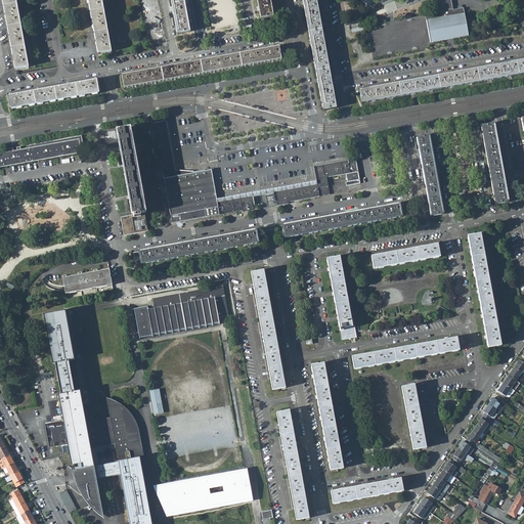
[(1,0),(13,70),(27,68),(14,0),(1,0)]
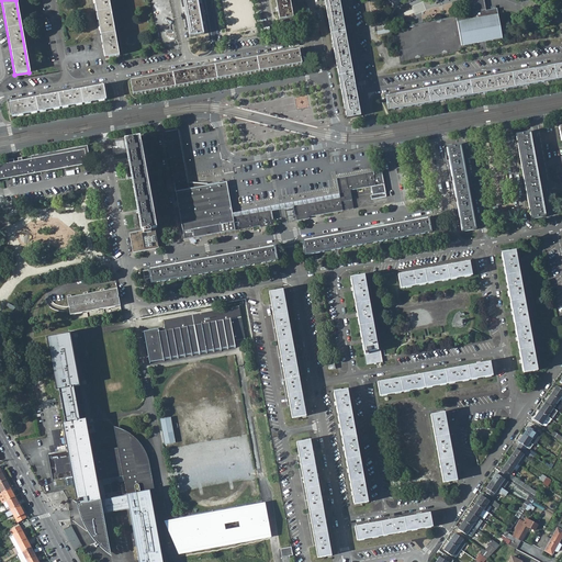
[(108,0),(92,0),(103,59),(119,56),(108,0)]
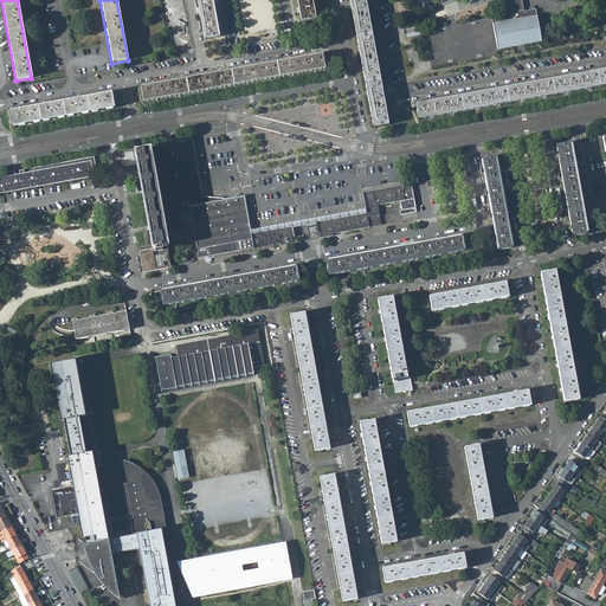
[(220,37),(212,0),(197,0),(205,39),(220,37)]
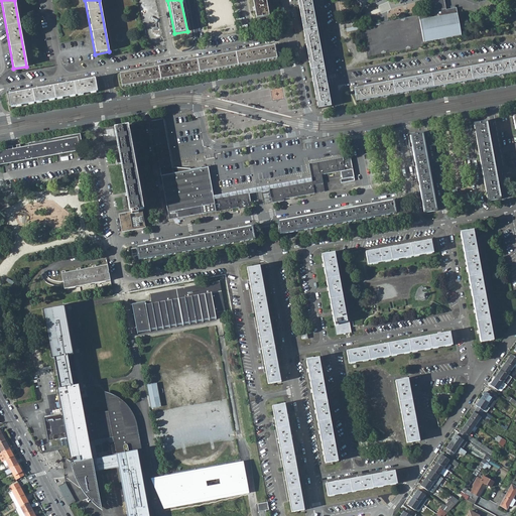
[(269,15),(266,0),(252,0),(256,18),(269,15)]
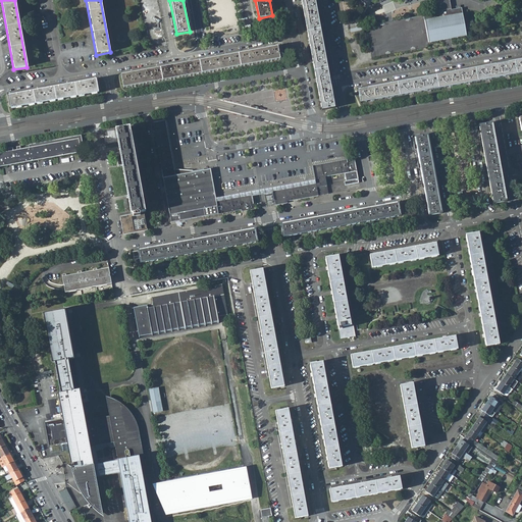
[(302,0),(310,43),(322,109),(325,109),(334,107),(315,0),(302,0)]
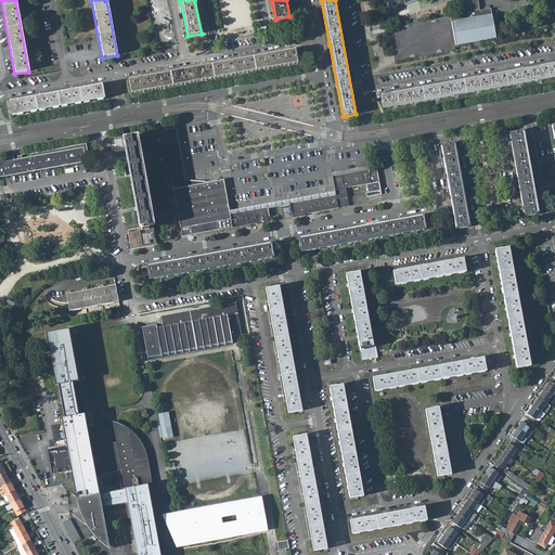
[(462,0),(464,9),(461,10),(462,14),(480,11),(479,5),(477,7),(475,0),(462,0)]
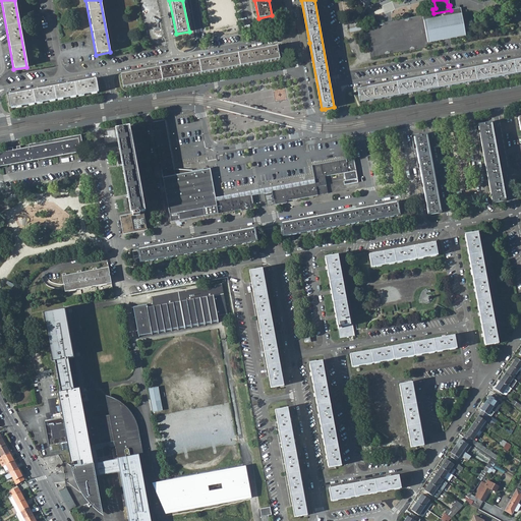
[(451,10),(433,13),(423,15),(427,42),(466,36),(461,8),(451,10)]
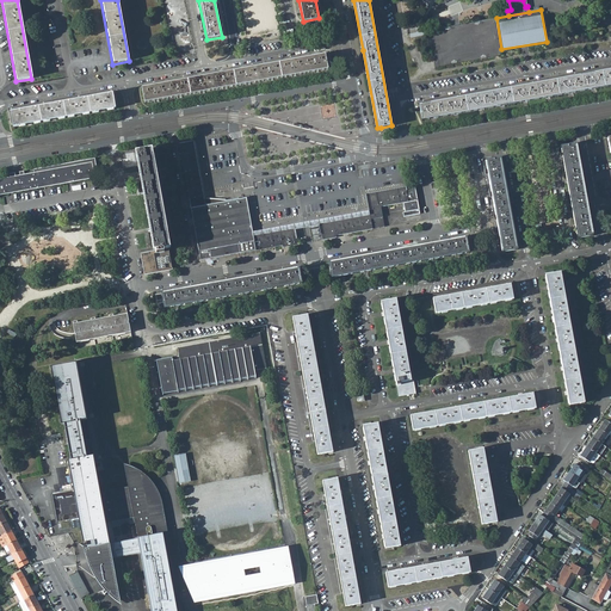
[(144,103),(328,69),(325,54),(142,87),(144,103)]
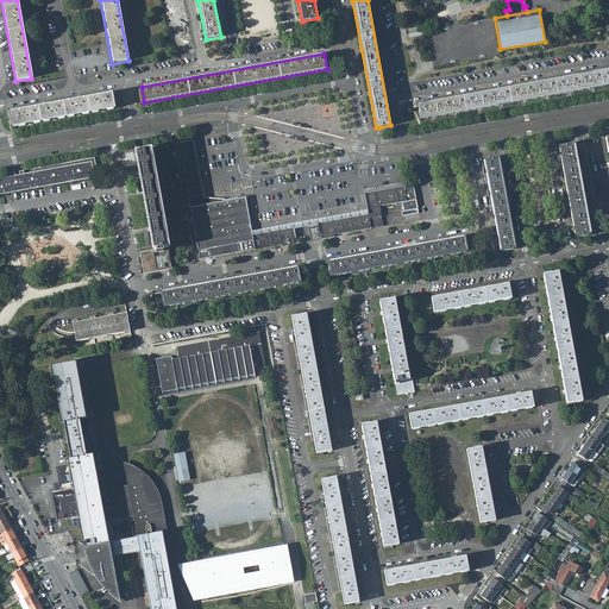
[(608,86),(608,70),(419,105),(420,113),(421,120),(608,86)]
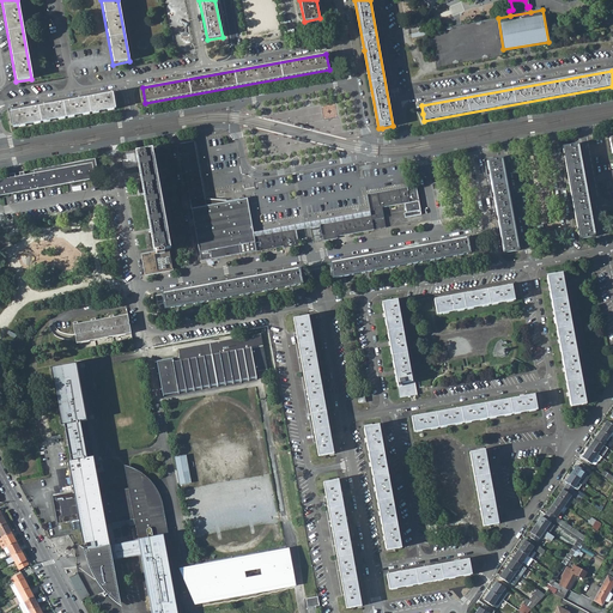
[(14,128),(116,109),(113,93),(11,113),(14,128)]
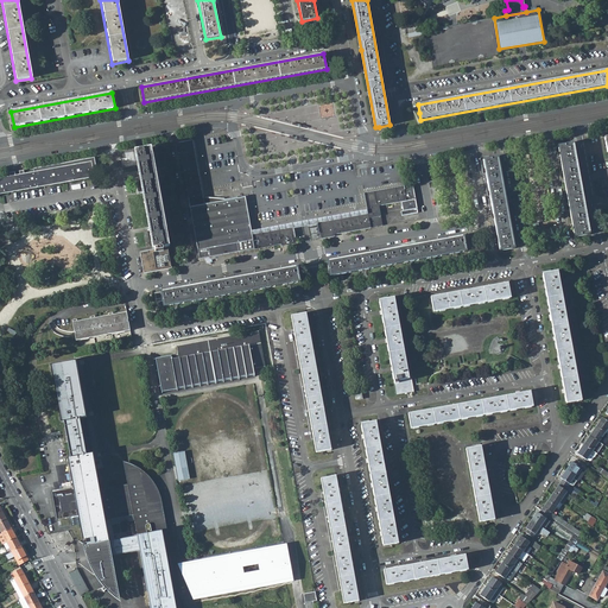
[(203,197),(201,190),(192,140),(176,143),(178,154),(181,153),(200,259),(282,245),(282,247),(296,245),(293,228),(252,235),(246,197),(226,201),(203,197)]
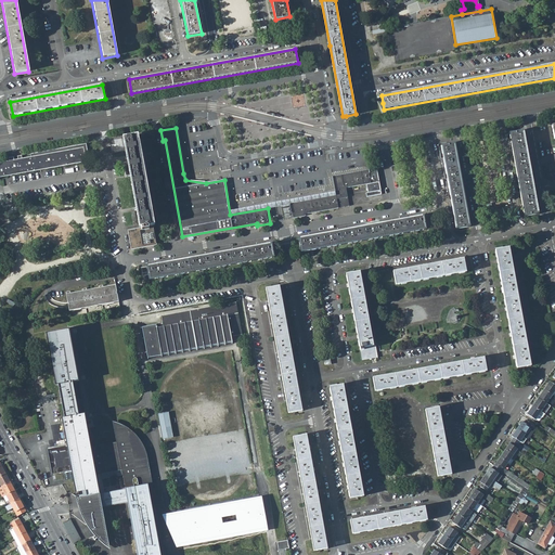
[(510,133),(525,217),(538,215),(524,131),(510,133)]
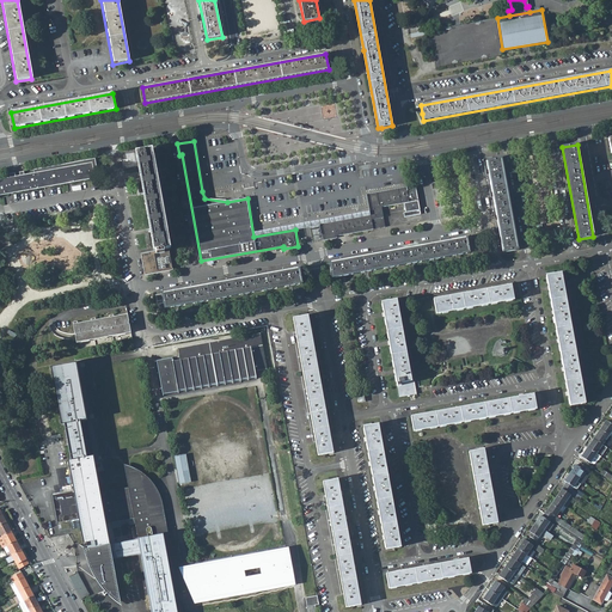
[(171,249),(152,150),(124,155),(126,160),(122,160),(123,170),(139,167),(154,251),(141,254),(145,275),(173,270),(170,249),(171,249)]
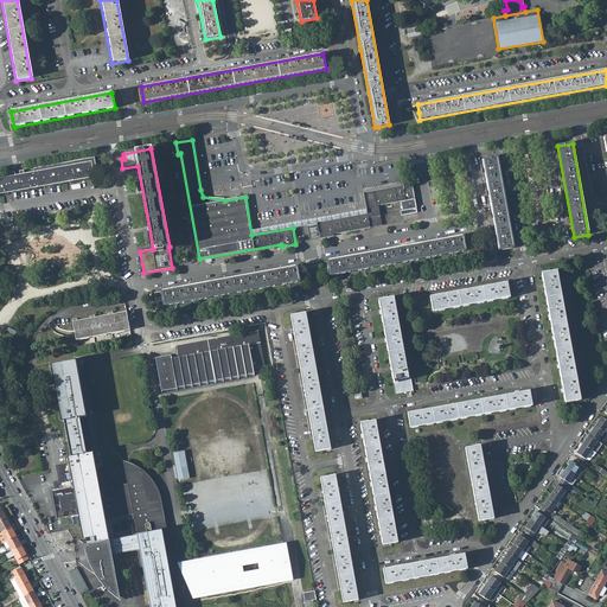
[(490,159),(484,160),(499,250),(513,248),(498,158),(498,157),(490,159)]
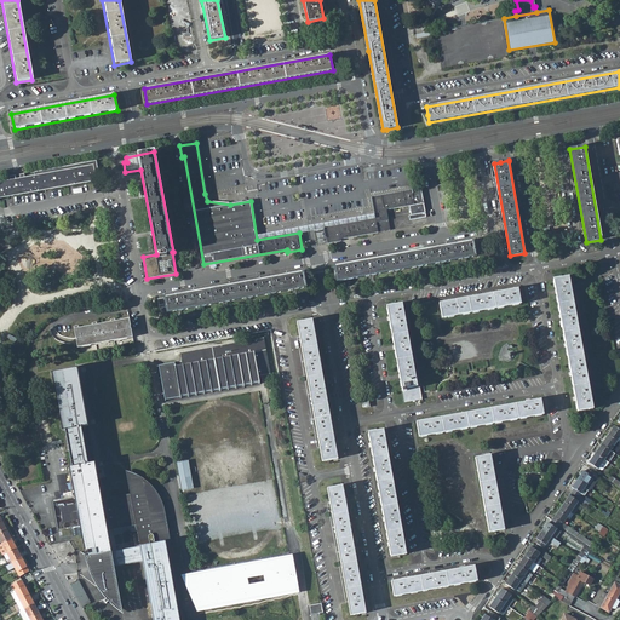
[(0,181),(0,197),(95,181),(92,165),(22,177),(22,174),(17,176),(17,178),(11,179),(10,177),(3,178),(3,181),(0,181)]
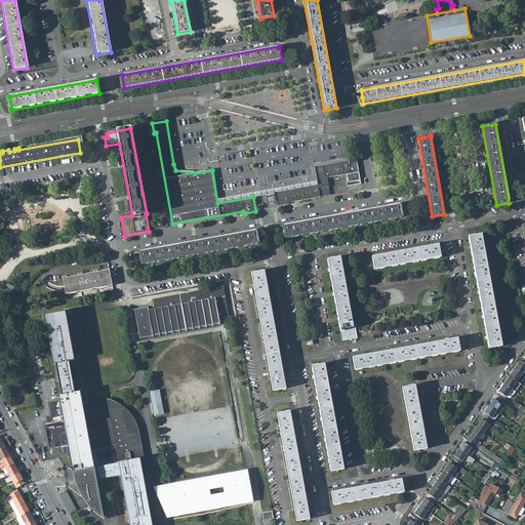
[(361,185),(357,160),(316,167),(319,186),(276,193),(278,206),(290,204),(289,203),(330,196),(327,178),(347,175),(348,184),(347,184),(347,188),(361,185)]
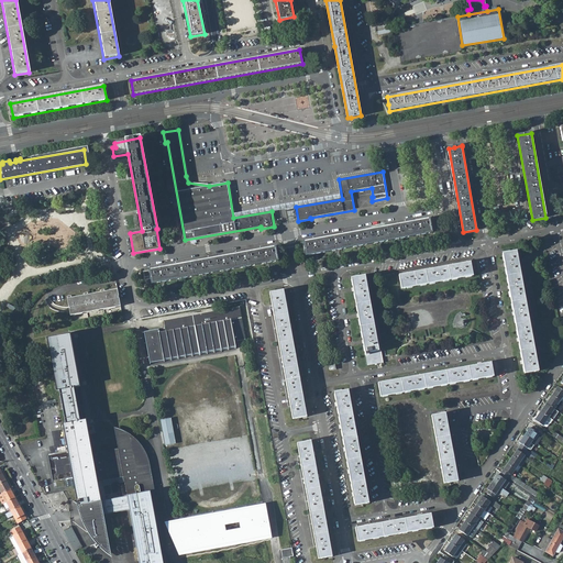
[(298,221),(296,207),(286,209),(288,223),(298,221)]
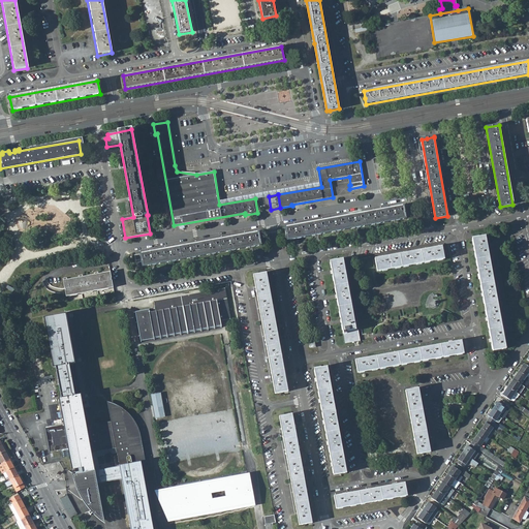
[(406,219),(404,207),(285,227),(287,241),(406,219)]
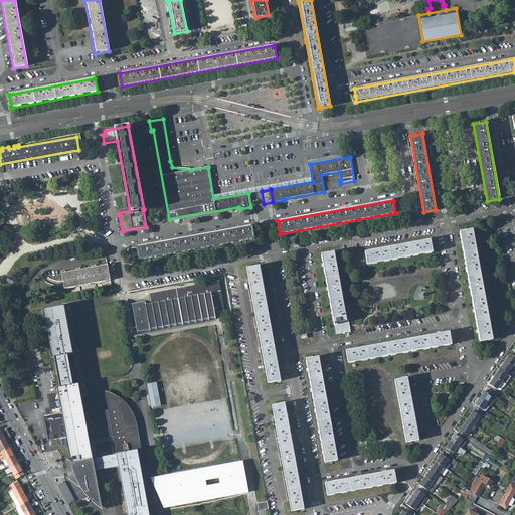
[(139,260),(254,239),(252,226),(137,246),(137,247),(139,260)]
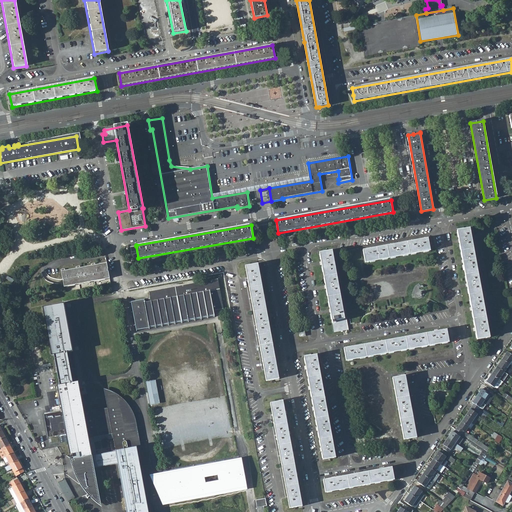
[(488,338),(470,228),(457,231),(476,339),(488,338)]
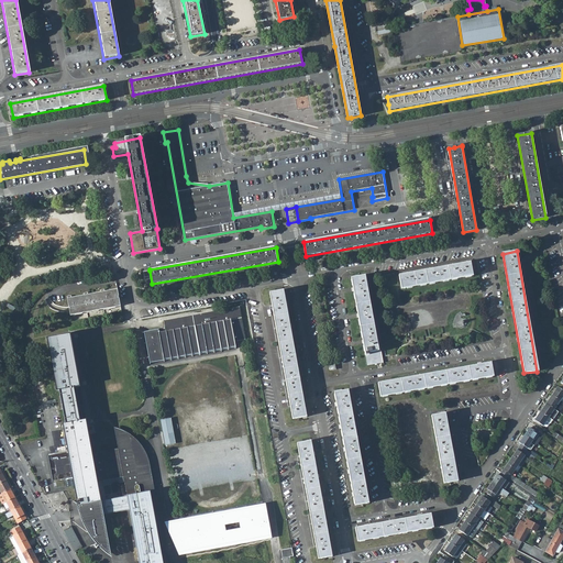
[(473,276),(471,263),(399,275),(401,289),(473,276)]
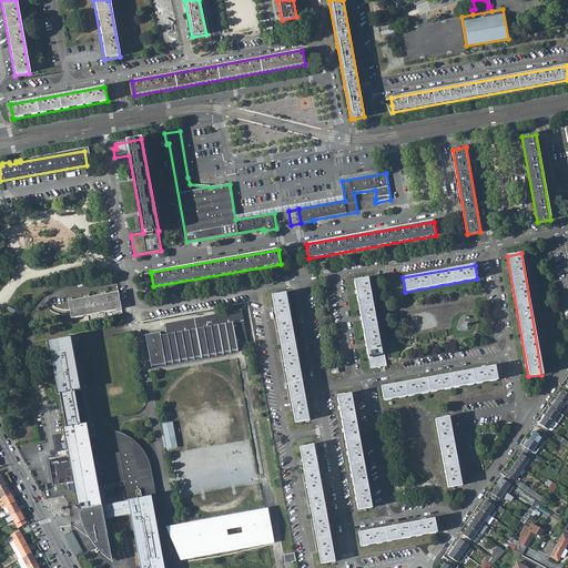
[(383,353),(368,277),(355,281),(371,368),(387,365),(385,353),(383,353)]
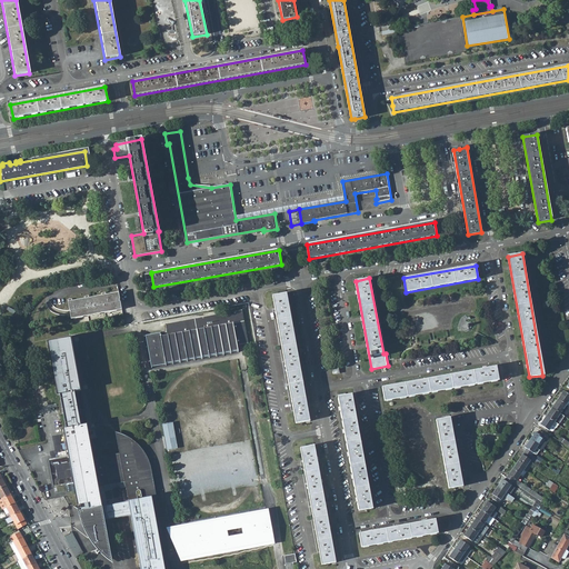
[(119,292),(68,301),(69,303),(70,313),(121,305),(119,292)]
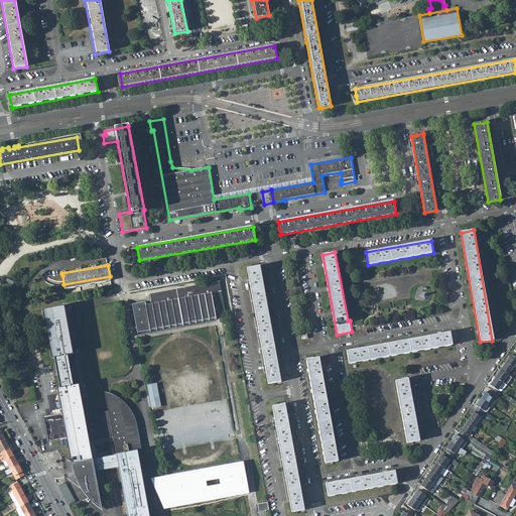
[(281,382),(260,267),(247,269),(269,385),(281,382)]
